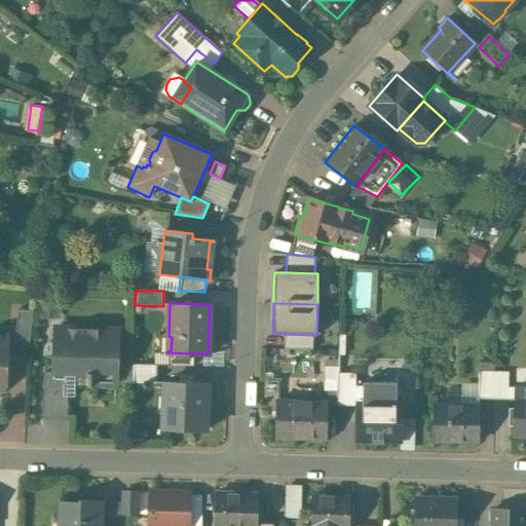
[(32,311),(17,309),(13,348),(28,349),(32,311)]
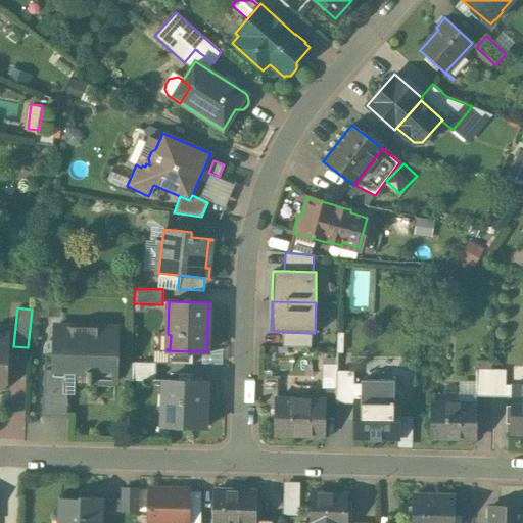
[(116,328),(54,326),(53,371),(55,371),(54,379),(56,379),(57,370),(87,371),(88,384),(90,384),(90,381),(114,382),(116,328)]
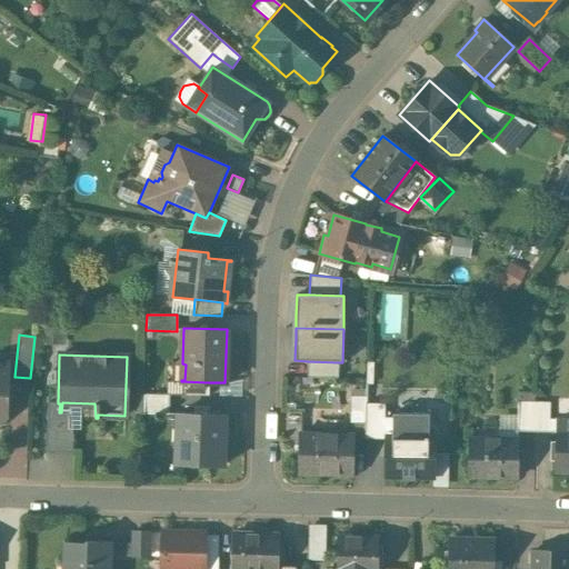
[(339,362),(308,361),(308,377),(339,378),(339,362)]
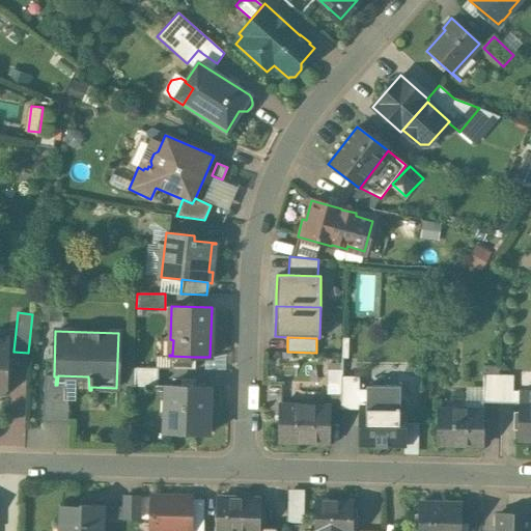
[(195,357),(169,356),(169,368),(194,369),(195,357)]
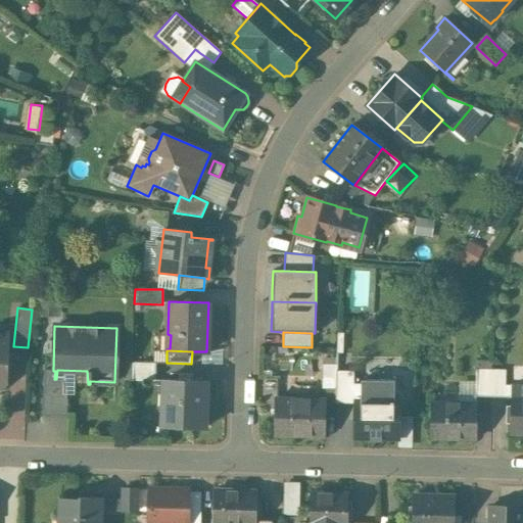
[(133,363),(125,362),(124,380),(132,380),(133,363)]
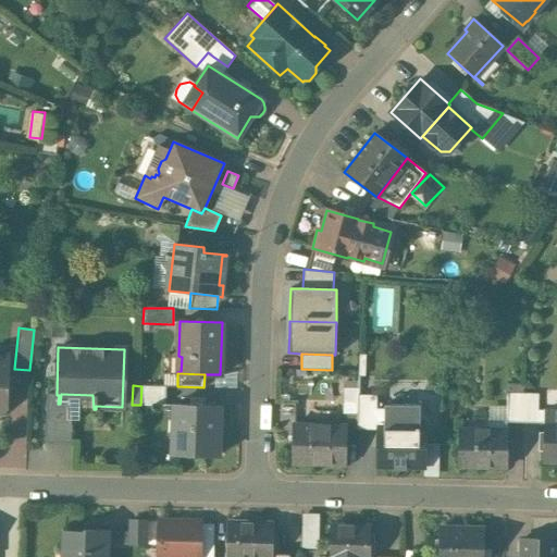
[(165,386),(141,386),(140,405),(165,405),(165,386)]
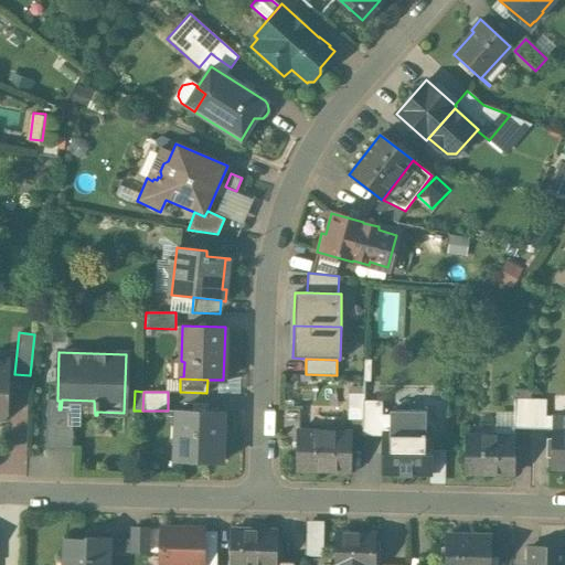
[(383,401),(364,400),(363,435),(384,436),(384,435),(390,434),(391,414),(382,414),(383,401)]
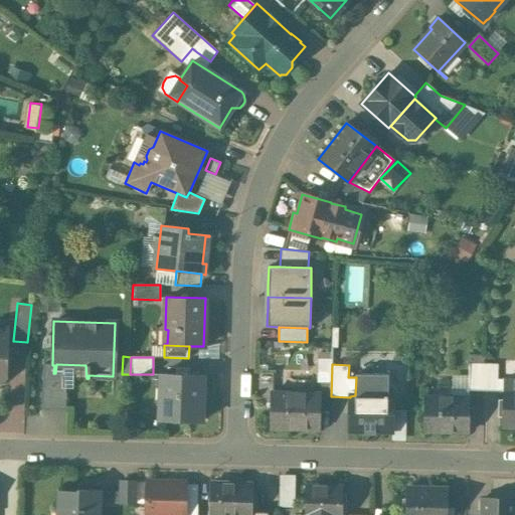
[(484,364),(469,364),(468,390),(483,390),(484,364)]
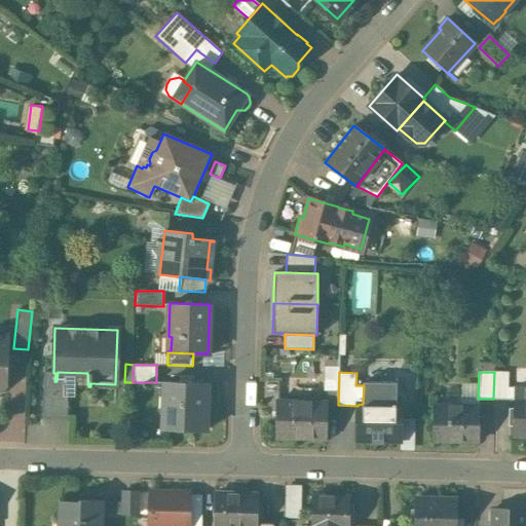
[(509,373),(494,372),(493,399),(514,400),(514,399),(515,399),(515,388),(508,387),(509,373)]
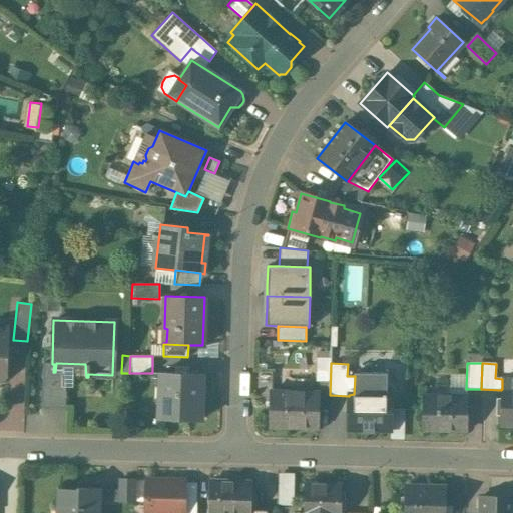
[(53,372),(43,371),(41,396),(41,409),(64,410),(65,397),(64,385),(54,385),(55,372),(53,372)]
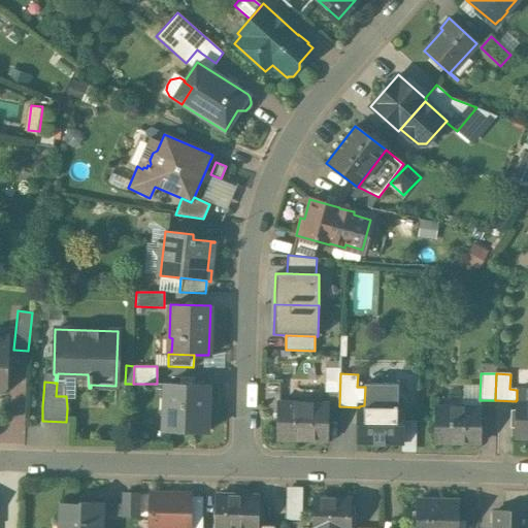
[(207,385),(165,383),(163,430),(206,431),(207,385)]
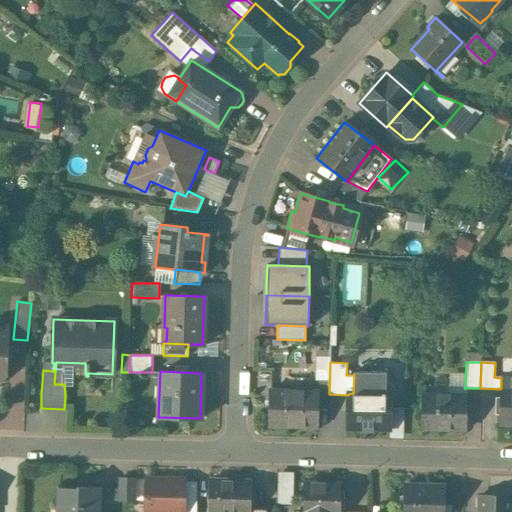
[(387,372),(354,372),(354,375),(353,393),(386,394),(387,372)]
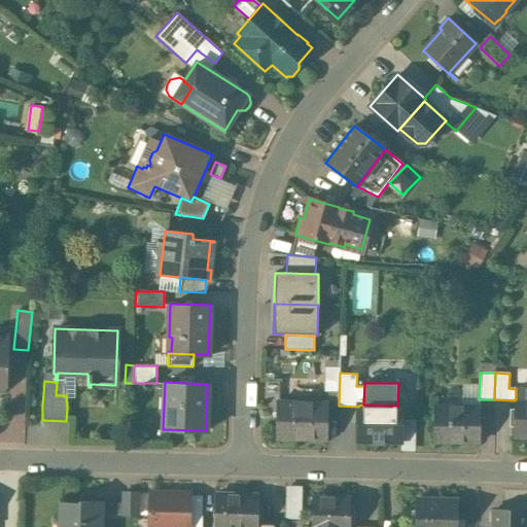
[(338,384),(324,384),(324,402),(327,402),(327,407),(338,406),(338,384)]
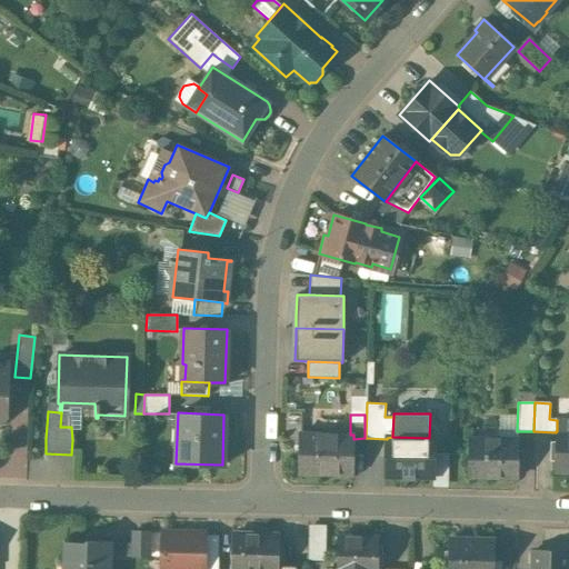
[(568,417),(557,418),(557,420),(557,431),(568,431),(568,417)]
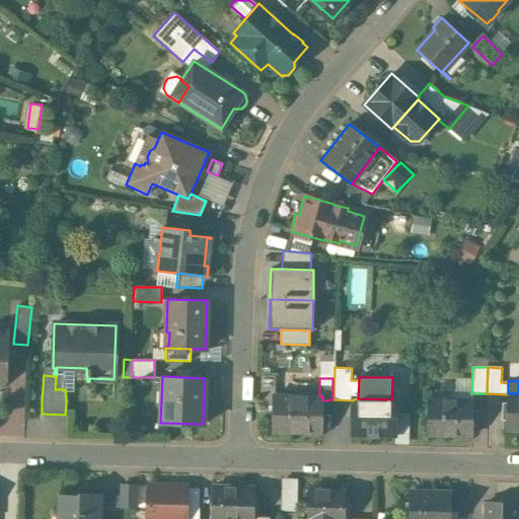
[(518,393),(508,393),(507,393),(507,394),(506,429),(518,429),(518,393)]
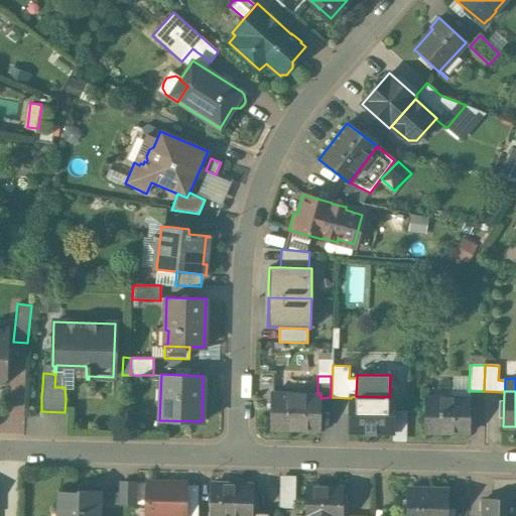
[(317,394),(271,393),(270,429),(319,430),(320,398),(320,394),(317,394)]
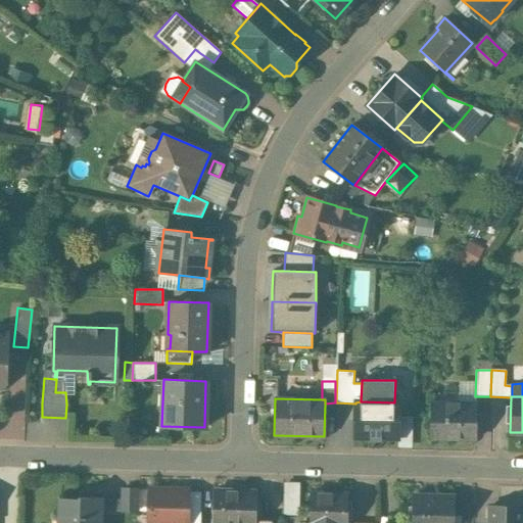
[(361,401),(355,402),(355,403),(355,437),(397,437),(398,402),(394,402),(361,401)]
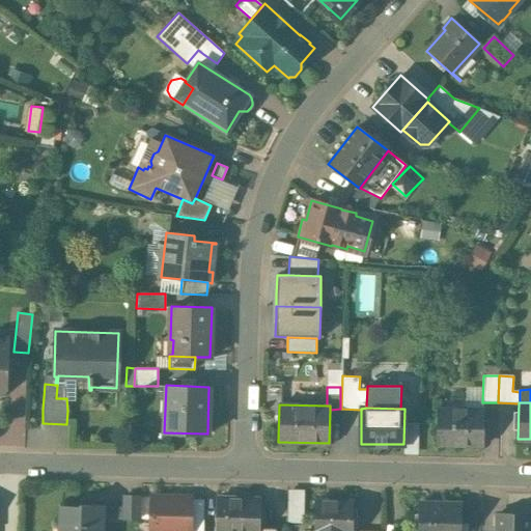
[(483,410),(438,409),(437,445),(482,446),(483,410)]
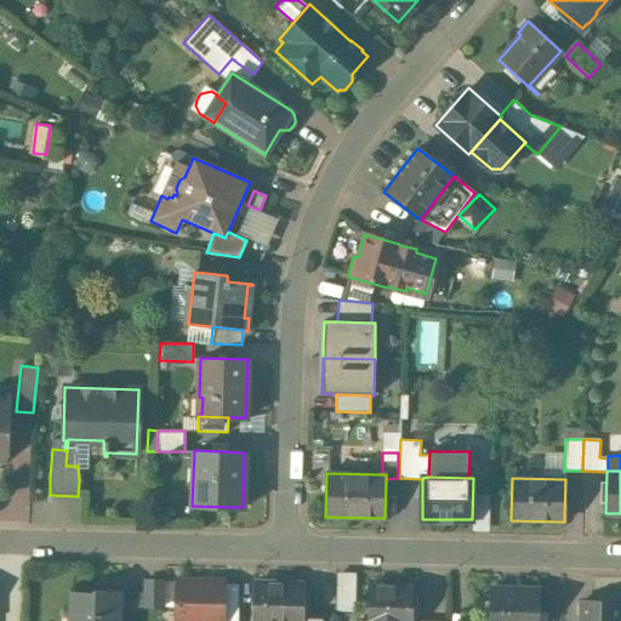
[(340,571),(339,609),(358,610),(359,571),(340,571)]
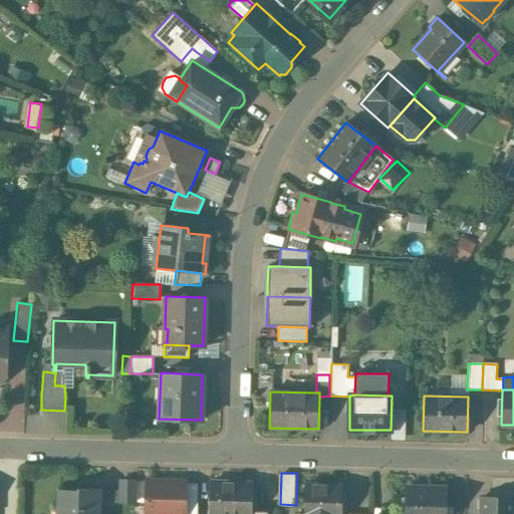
[(135,481),(119,480),(119,503),(134,503),(135,481)]
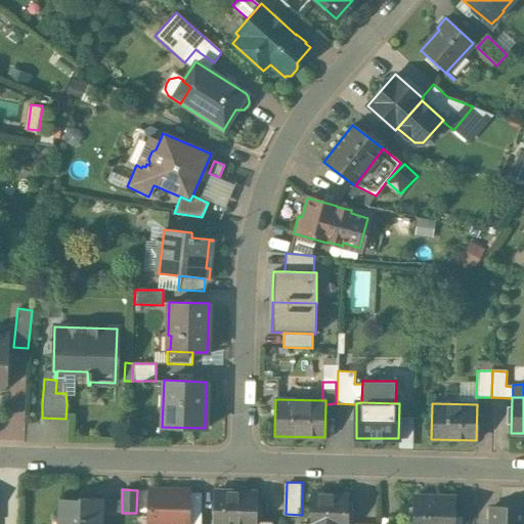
[(189,491),(148,490),(147,523),(187,523),(188,519),(189,492),(189,491)]
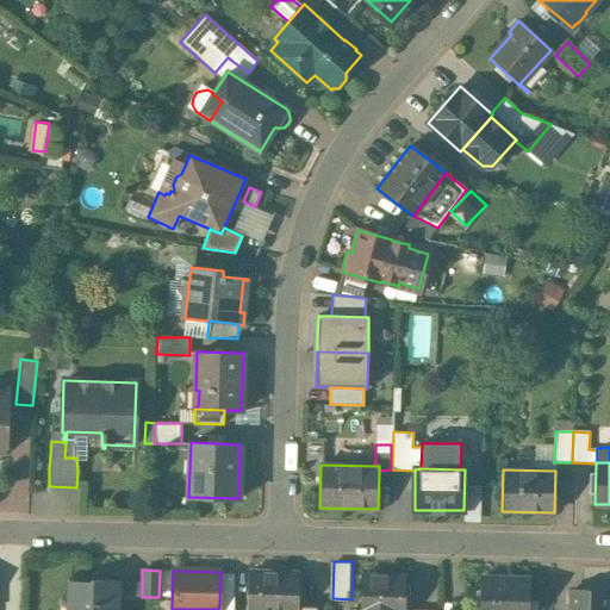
[(298,573),(249,572),(247,609),(297,609),(298,605),(298,573)]
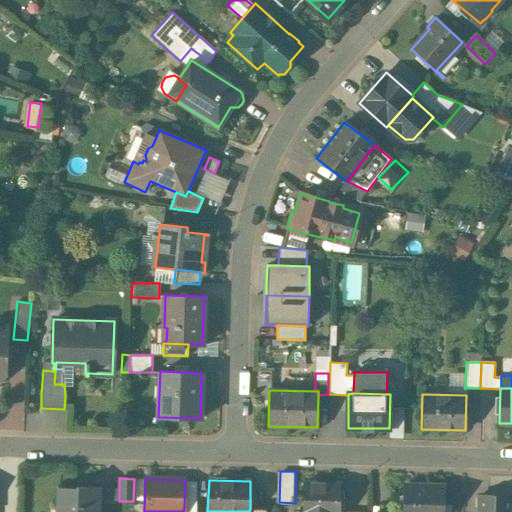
[(196,482),(185,481),(184,507),(195,508),(196,508),(196,482)]
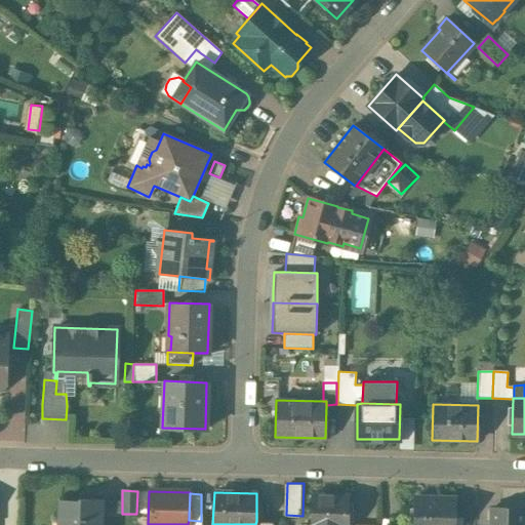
[(348,524),(348,496),(311,495),(311,524),(348,524)]
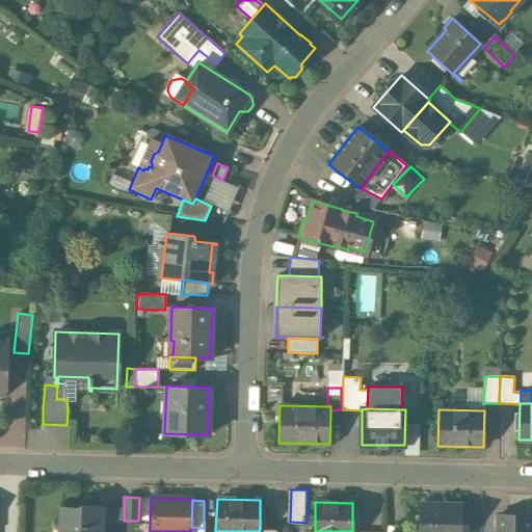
[(460,531),(461,505),(420,504),(419,531),(460,531)]
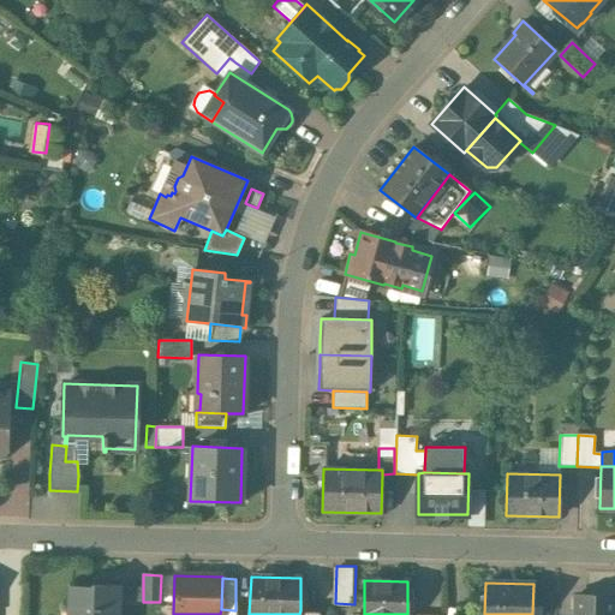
[(118,614),(119,585),(93,584),(93,586),(71,586),(70,608),(67,608),(67,610),(70,610),(69,614),(118,614)]
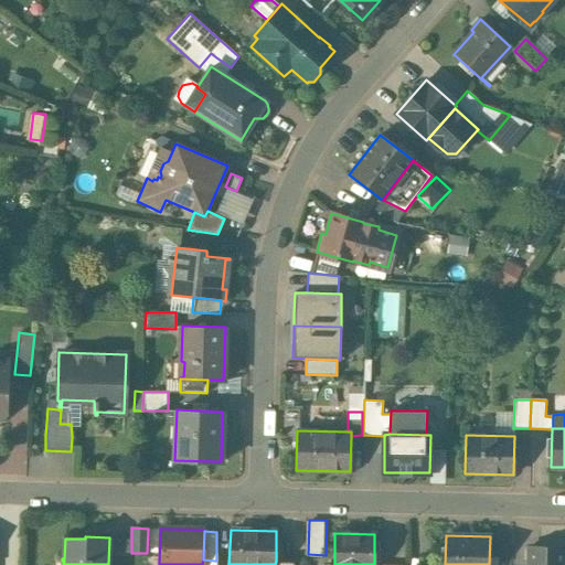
[(562,564),(563,547),(530,546),(529,564),(562,564)]
